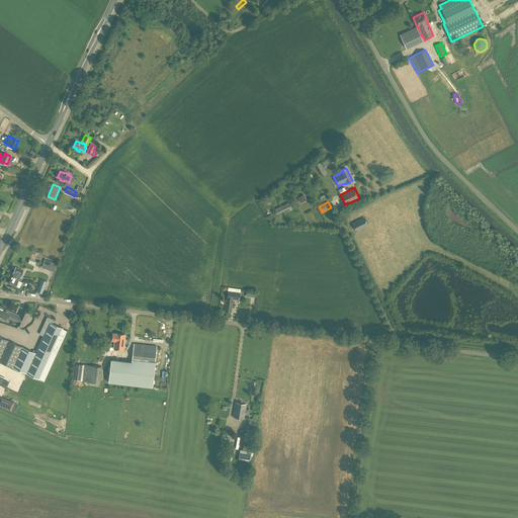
[(277,214),(291,207),(289,202),(274,209),(277,214)]
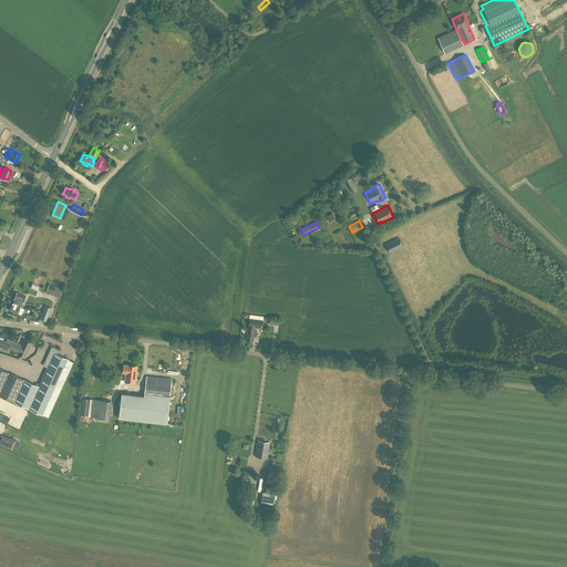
[(390,253),(400,248),(403,246),(399,238),(395,239),(385,245),(390,253)]
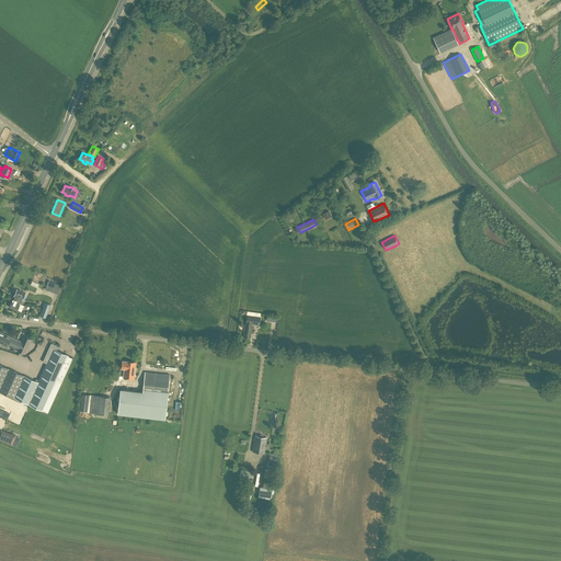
[(36,293),(41,283),(33,279),(29,288),(36,293)]
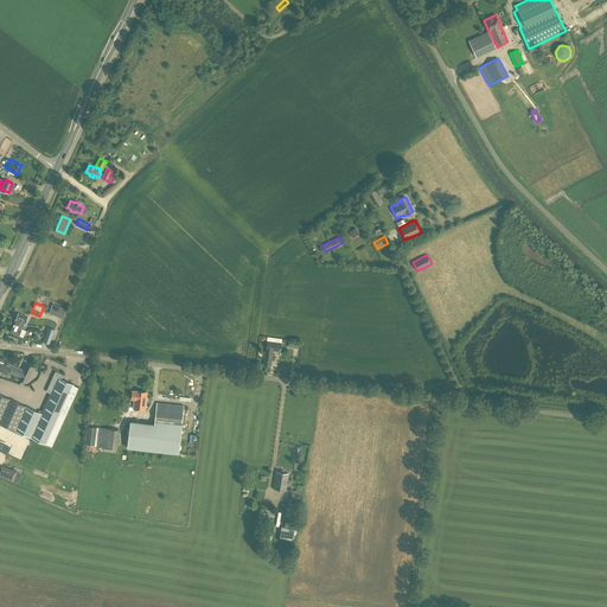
[(18,327),(21,328),(24,325),(27,317),(19,313),(16,320),(20,323),(18,327)]
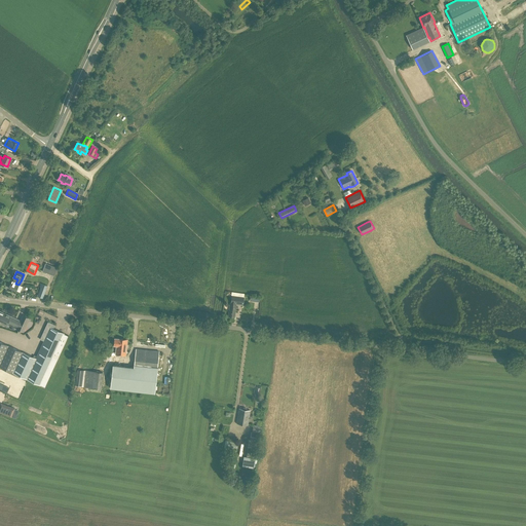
[(16,291),(19,285),(15,284),(17,279),(13,277),(9,288),(16,291)]
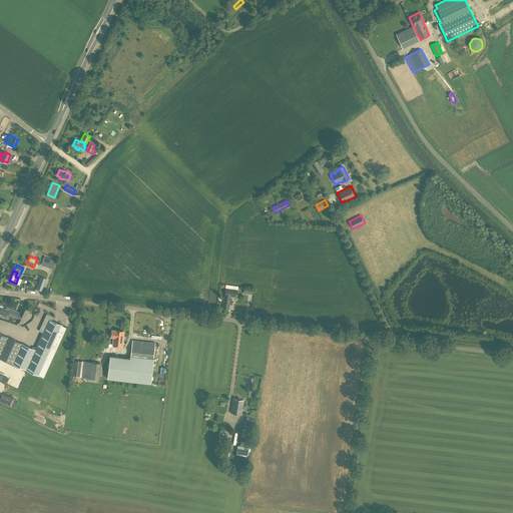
[(42,291),(45,282),(46,279),(40,277),(39,280),(40,280),(36,289),(42,291)]
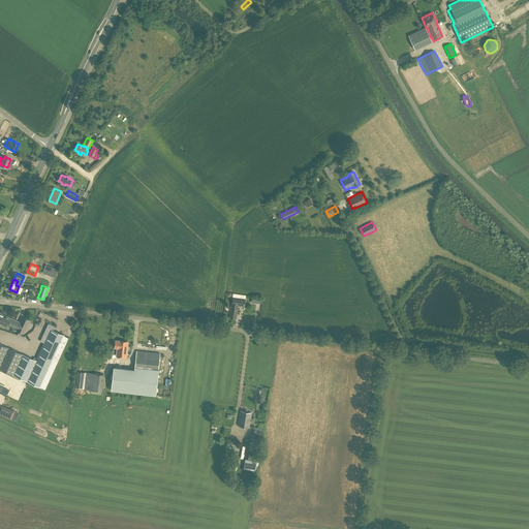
[(234,297),(232,301),(231,308),(230,318),(236,318),(238,305),(245,306),(246,299),(234,297)]
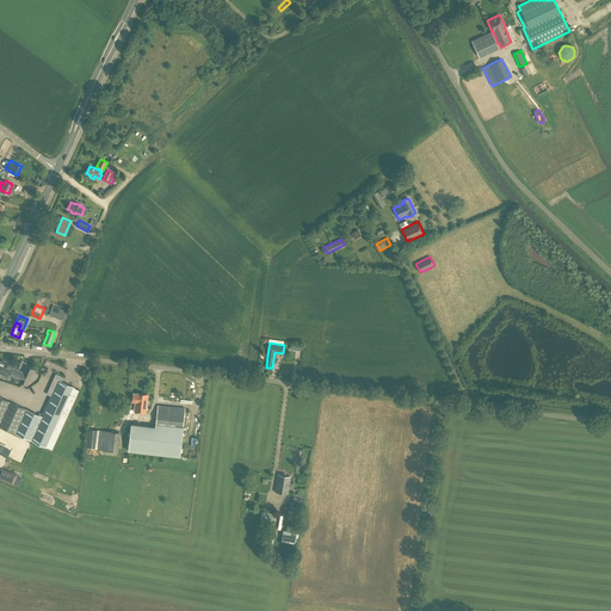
[(23,372),(12,368),(13,368),(0,360),(0,374),(7,378),(8,376),(10,377),(11,375),(20,380),(19,382),(28,386),(34,372),(35,374),(36,370),(26,366),(23,372)]
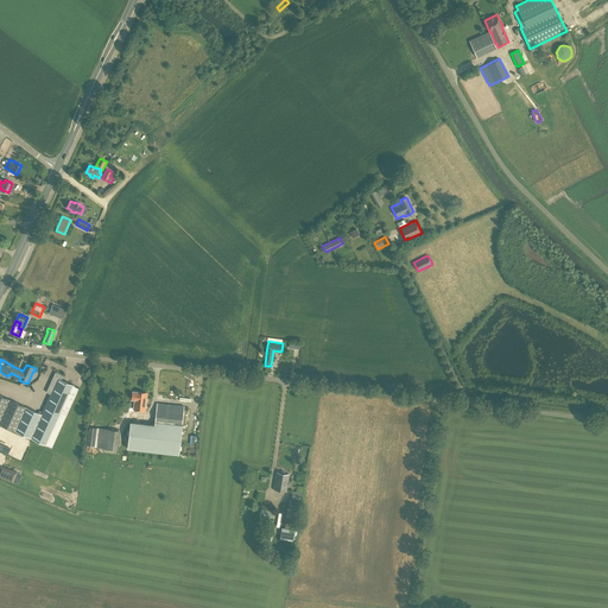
[(0,424),(16,431),(48,445),(57,425),(64,410),(74,386),(63,381),(61,380),(63,375),(56,373),(55,372),(55,373),(54,377),(52,378),(46,392),(50,394),(43,412),(39,411),(38,413),(26,409),(0,396),(0,424)]
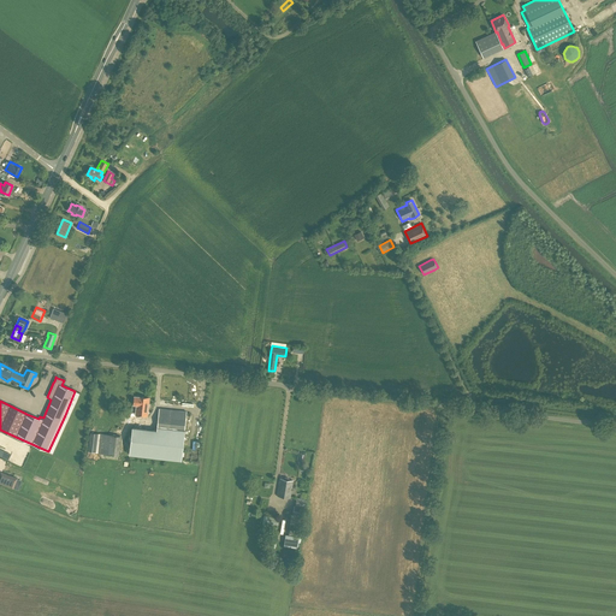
[(147,416),(149,398),(135,396),(134,406),(136,406),(135,415),(147,416)]
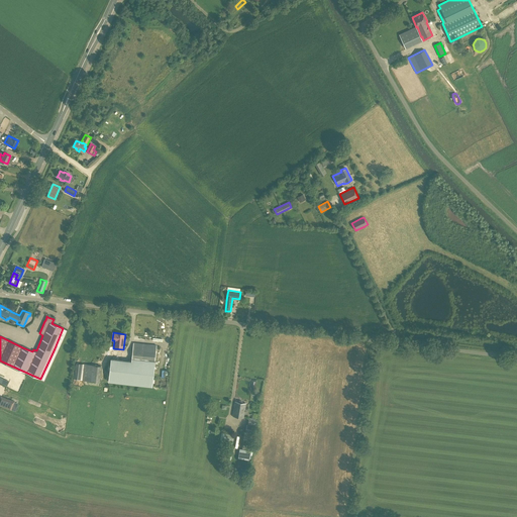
[(154,370),(158,345),(134,343),(132,360),(111,358),(108,382),(152,387),(154,370)]
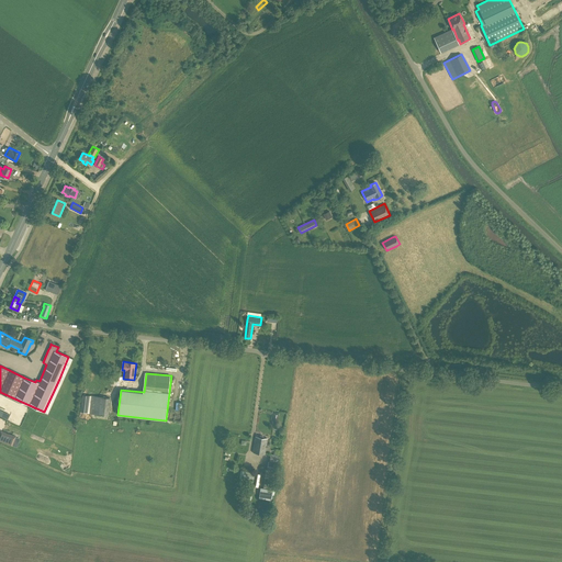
[(109,416),(110,398),(82,395),(80,413),(109,416)]
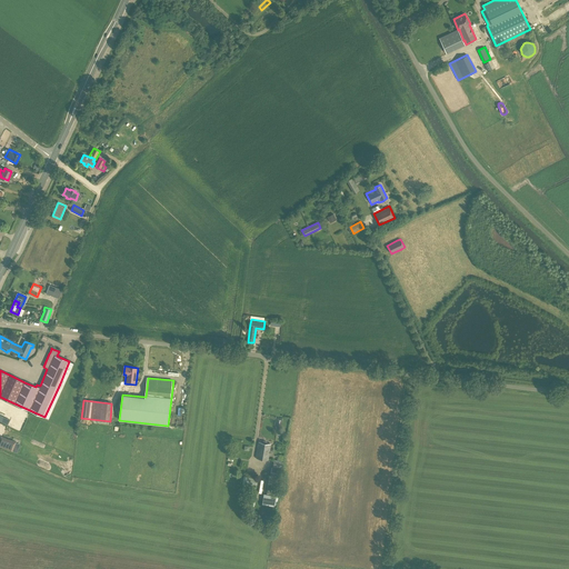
[(3,418),(0,417),(1,415),(0,415),(0,419),(1,420),(1,421),(8,423),(10,420),(3,417),(3,418)]
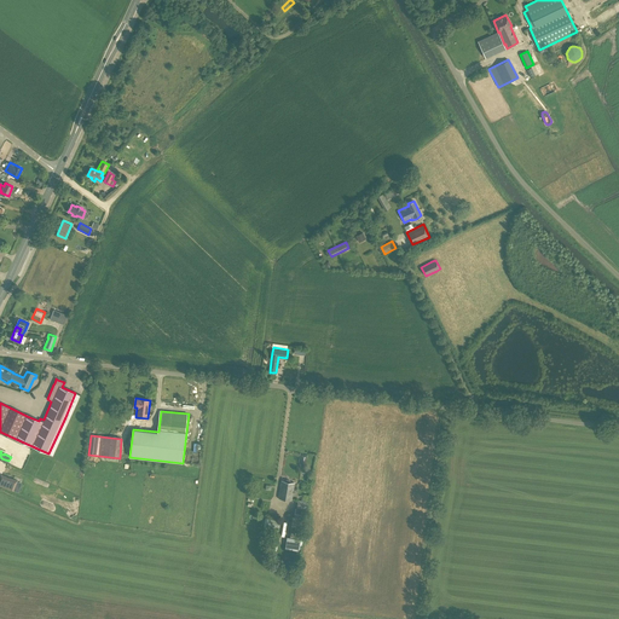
[(0,485),(13,491),(17,481),(1,474),(0,476),(0,485)]
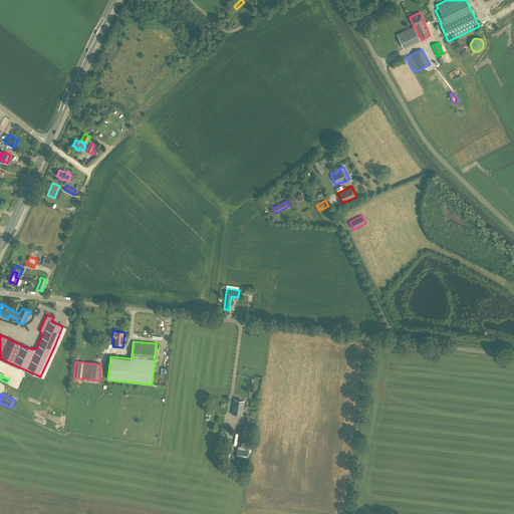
[(241,401),(241,400),(237,399),(237,400),(233,400),(231,414),(242,415),(245,402),(241,401)]
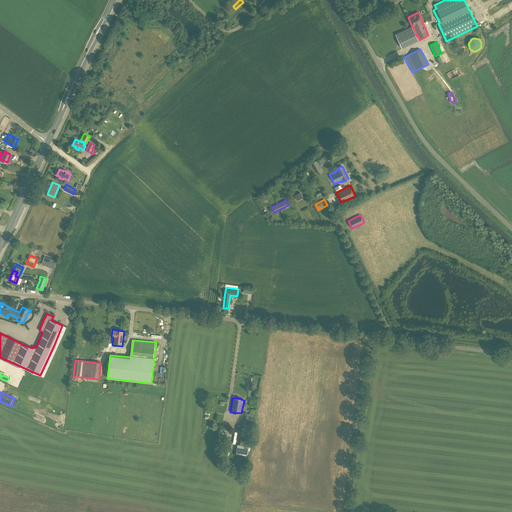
[(250,437),(252,422),(244,420),(243,428),(242,428),(241,436),(250,437)]
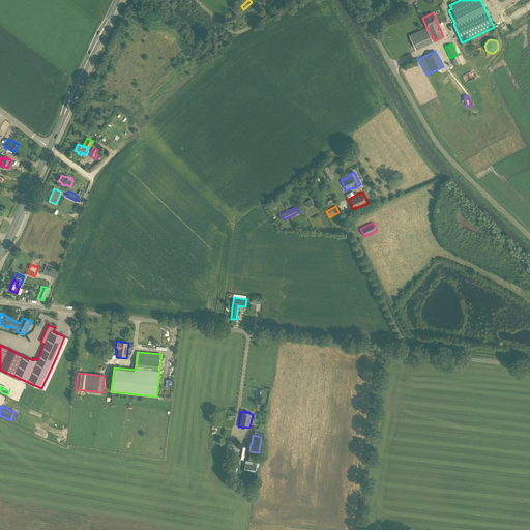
[(238,454),(240,446),(227,444),(226,452),(238,454)]
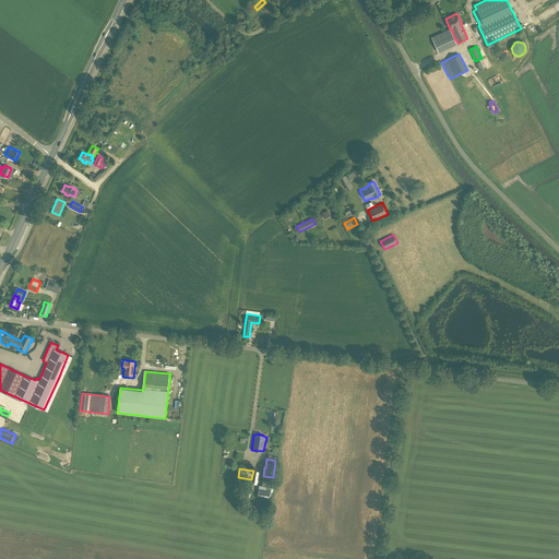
[(272,487),(273,477),(263,476),(262,486),(272,487)]
